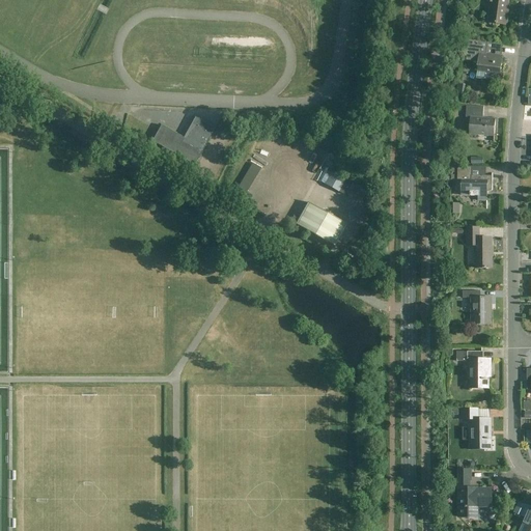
[(483,0),(484,1),(491,2),(487,23),(507,26),(507,25),(506,24),(507,16),(506,16),(507,6),(509,7),(510,6),(508,5),(508,0),(483,0)]
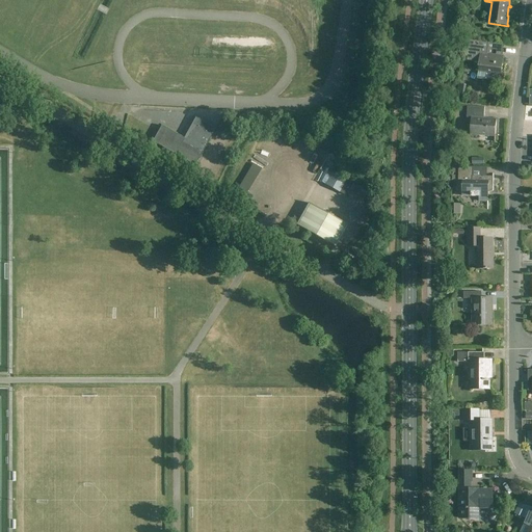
[(487,54),(487,49),(503,51),(504,45),(470,41),(468,60),(479,62),(478,74),(486,75),(486,73),(494,74),(493,76),(501,77),(504,56),(487,54)]
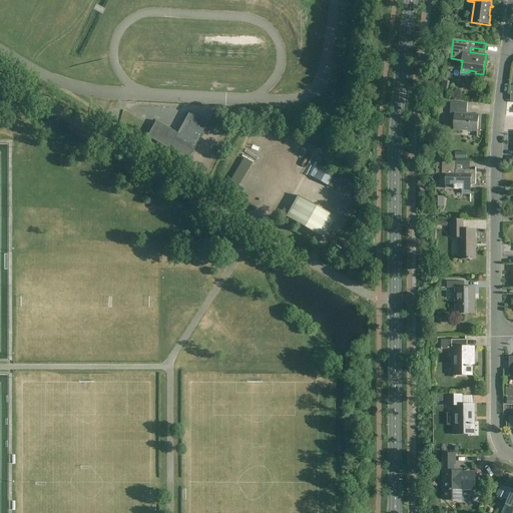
[(441,91),(448,92),(450,81),(442,80),(441,91)]
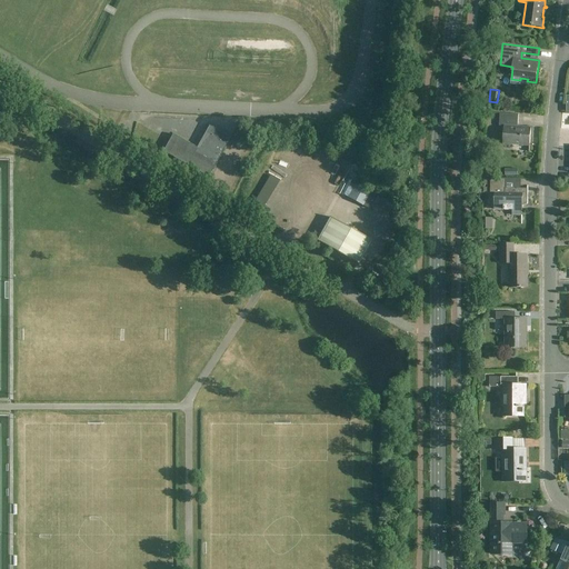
[(519,115),(500,112),(499,126),(505,127),(502,143),(530,146),(531,128),(518,127),(519,115)]
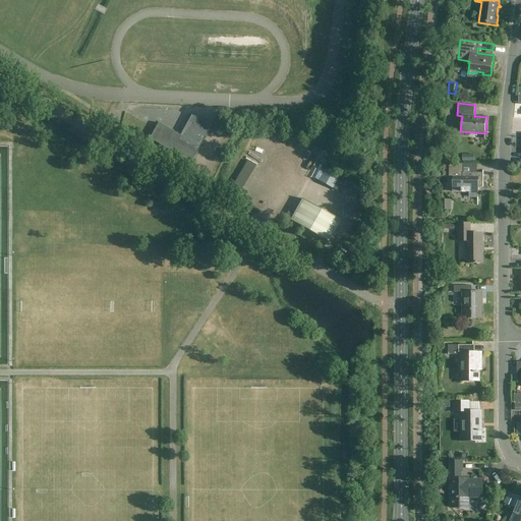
[(180,135),(158,123),(155,129),(149,138),(190,162),(192,159),(199,147),(206,134),(211,126),(191,115),(180,135)]
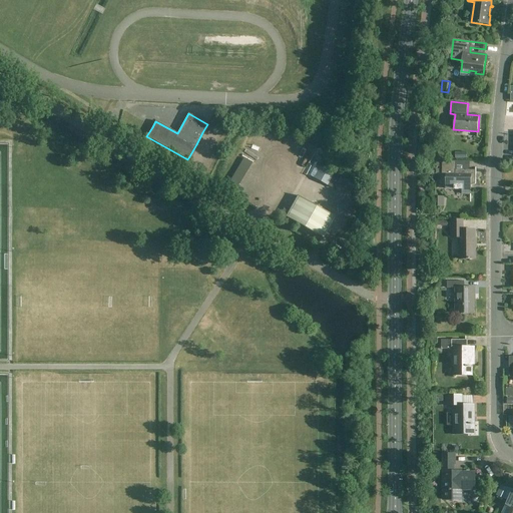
[(228,184),(236,189),(251,163),(243,158),(228,184)]
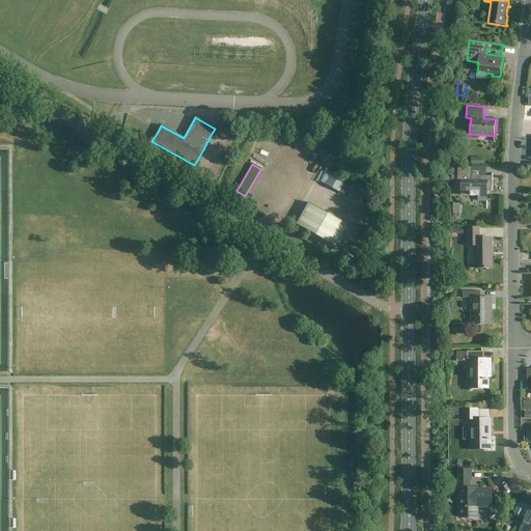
[(471,172),(471,166),(451,166),(451,172),(457,172),(457,177),(462,178),(462,196),(463,196),(478,196),(478,201),(486,201),(486,210),(487,210),(487,190),(492,190),(492,191),(493,172),(492,172),(492,176),(471,176),(471,172)]
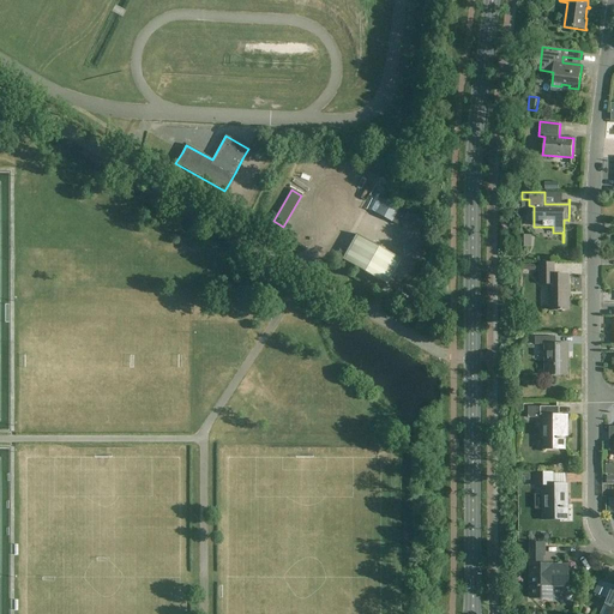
[(402,260),(356,235),(342,260),(387,286),(402,260)]
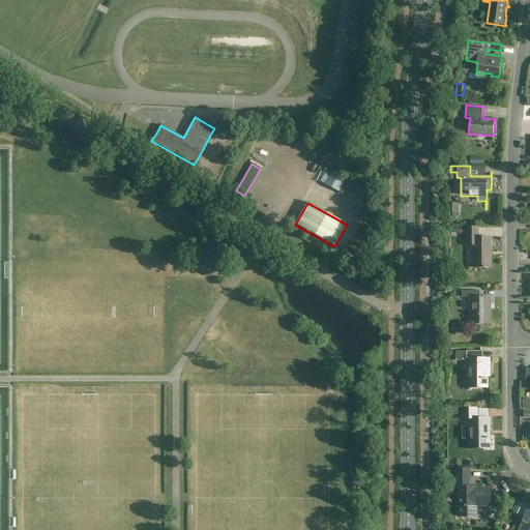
[(478,228),(466,228),(466,245),(474,245),(474,268),(491,268),(491,237),(478,238),(478,228)]
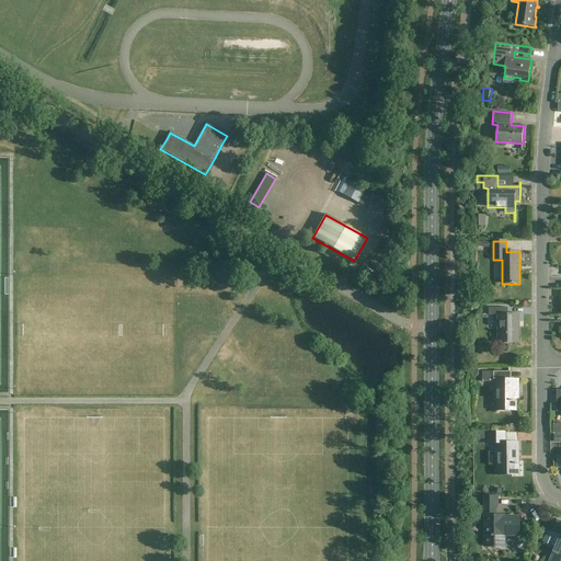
[(507,308),(489,308),(489,316),(497,316),(497,344),(518,344),(518,322),(519,322),(519,315),(507,315),(507,308)]
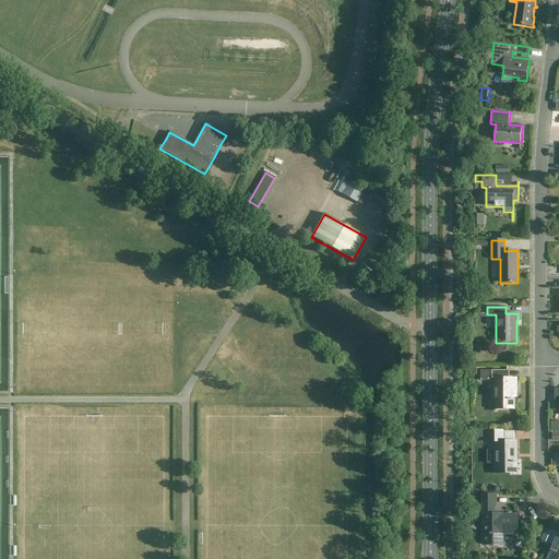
[(510,370),(491,370),(491,381),(496,381),(496,409),(508,409),(508,408),(514,408),(514,392),(516,392),(516,379),(508,379),(508,371),(510,371),(510,370)]
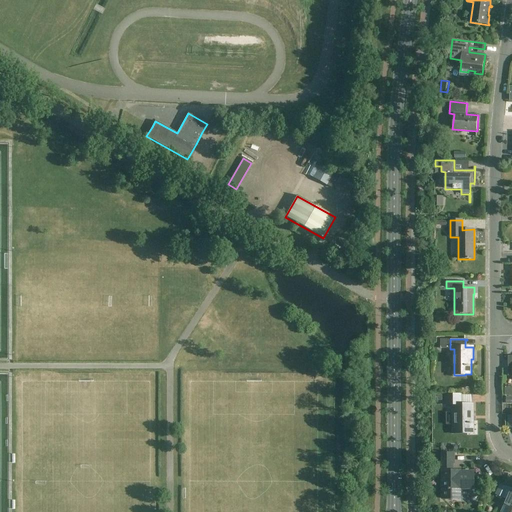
[(473,404),(462,404),(462,395),(445,395),(445,405),(453,405),(453,413),(456,413),(456,425),(453,425),(453,434),(474,434),(473,404)]
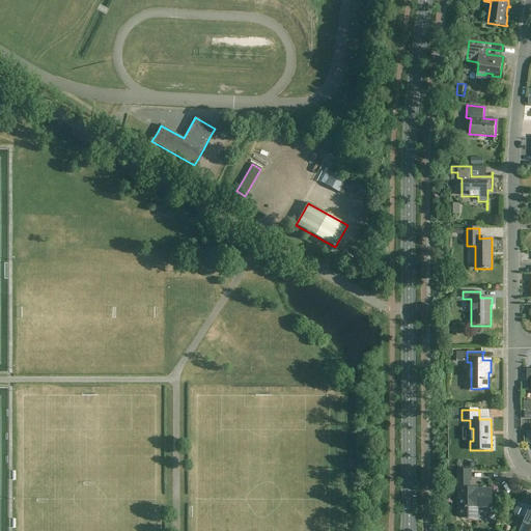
[(458,481),(471,481),(471,470),(458,470),(458,481)]
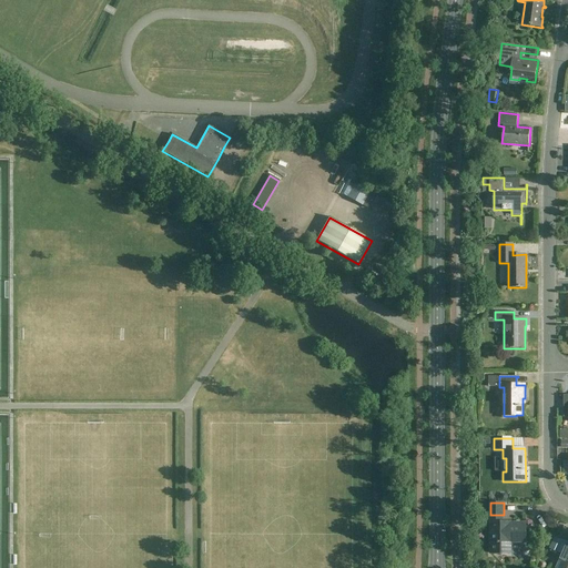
[(504,524),(504,523),(490,523),(490,554),(511,554),(511,543),(526,543),(526,524),(504,524)]
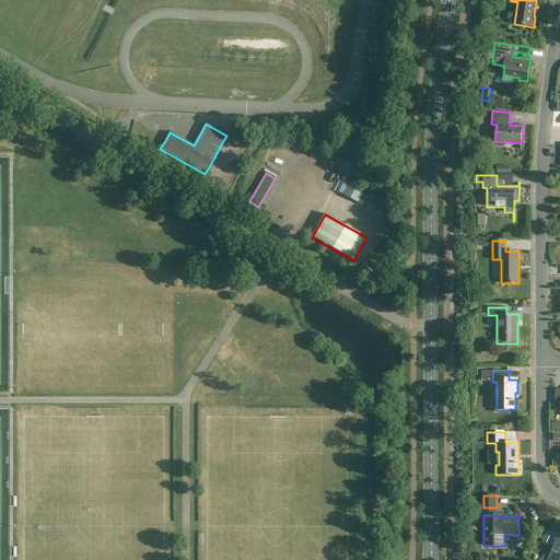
[(553,559),(559,559),(559,535),(553,533),(548,544),(555,547),(549,558),(553,559)]
